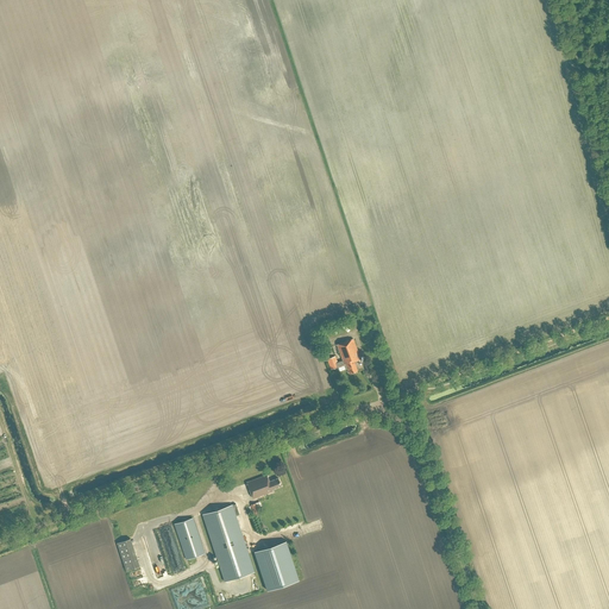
[(337,345),(340,355),(343,360),(336,363),(336,362),(337,362),(336,357),(327,359),(332,370),(346,364),(349,374),(357,370),(355,362),(360,359),(353,339),(337,345)]
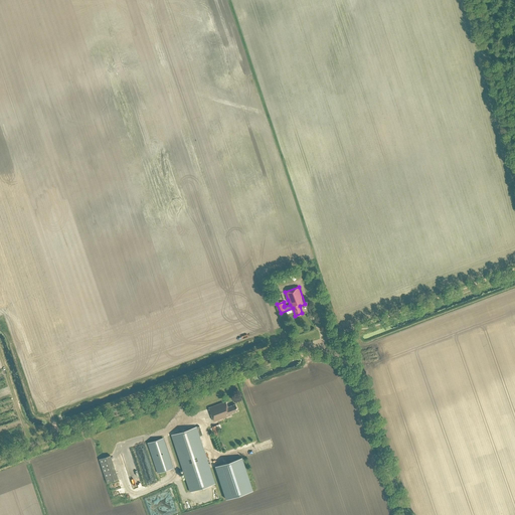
[(225,401),(208,407),(213,421),(230,414),(230,413),(237,410),(235,404),(227,406),(225,401)]
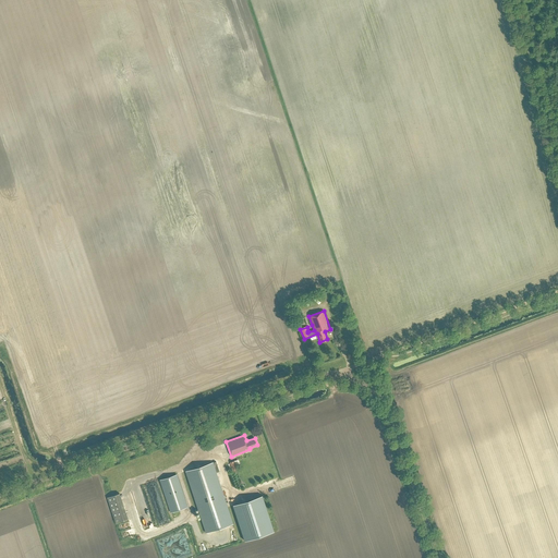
[(216,461),(185,472),(205,533),(232,523),(216,472),(219,471),(216,461)]
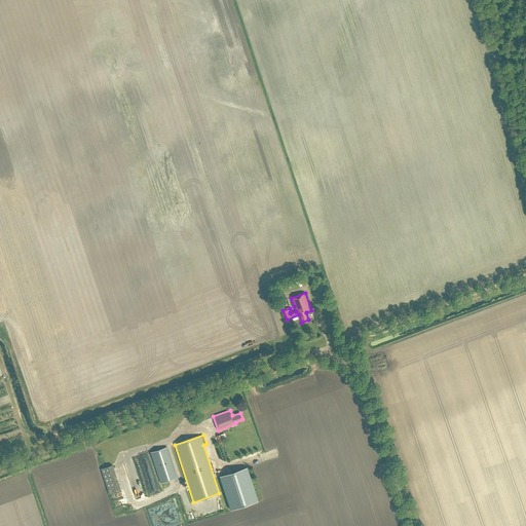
[(167,447),(151,452),(161,483),(177,478),(167,447)]
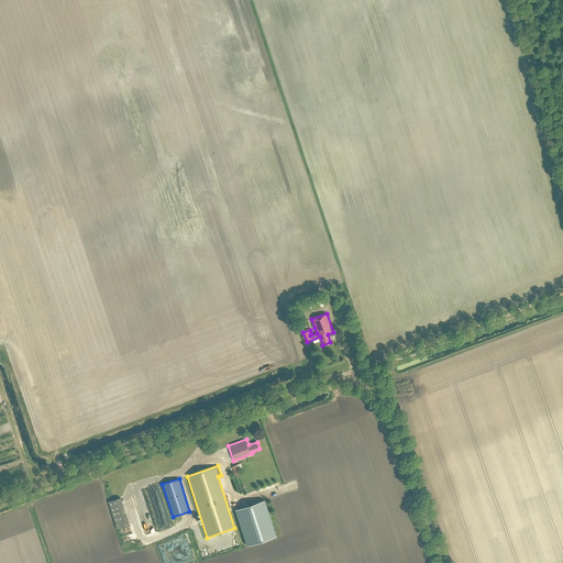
[(132,523),(123,497),(109,503),(118,529),(132,523)]
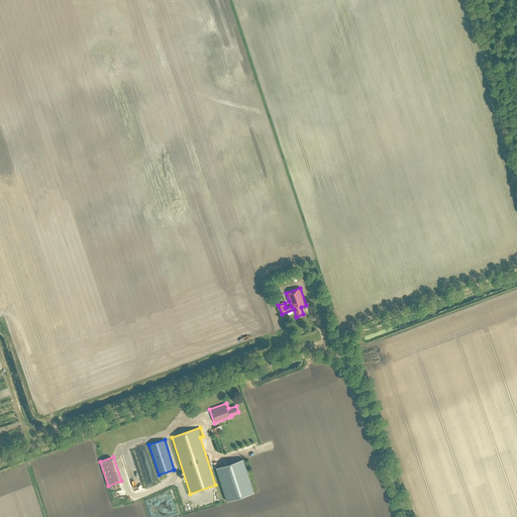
[(242,458),(215,468),(226,501),(253,492),(242,458)]
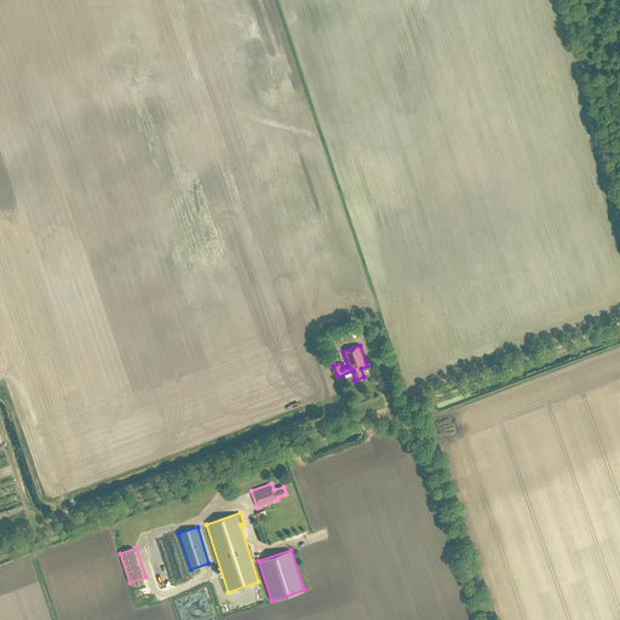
[(136,609),(138,619),(197,619),(217,614),(207,586),(136,609)]
